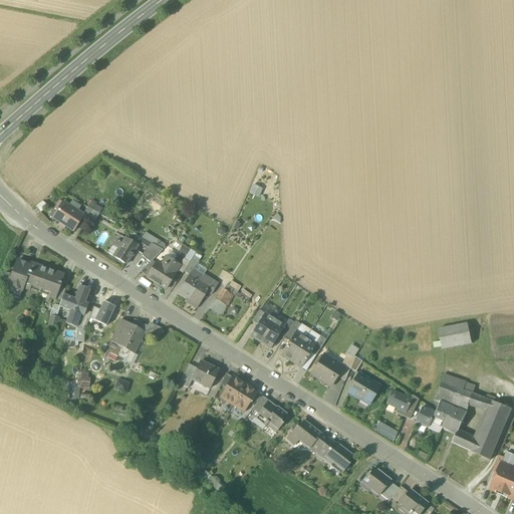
[(253,186),(249,195),(258,199),(262,190),(253,186)]
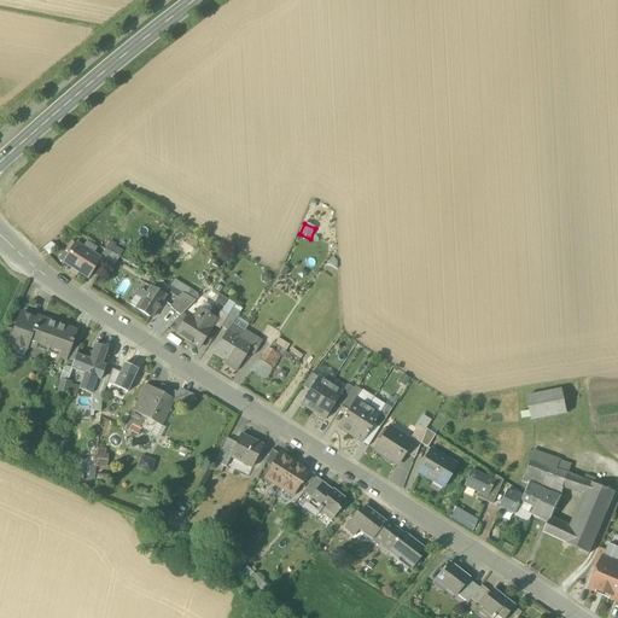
[(87,242),(82,249),(93,256),(98,249),(87,242)]
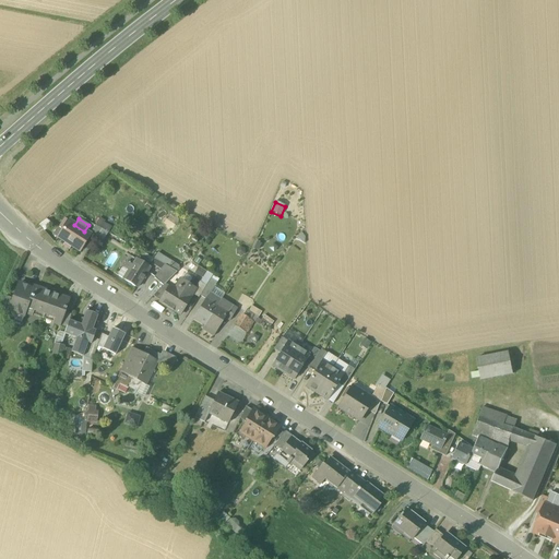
[(39,226),(44,232),(51,225),(47,219),(39,226)]
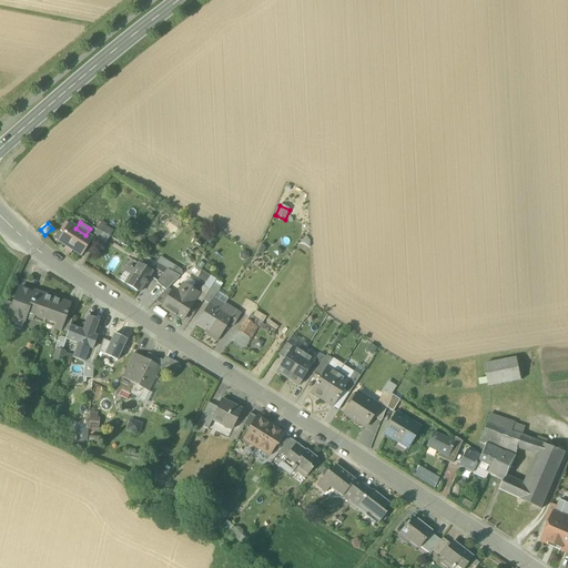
[(59,242),(81,256),(85,250),(92,239),(91,239),(85,235),(75,229),(70,224),(59,242)]
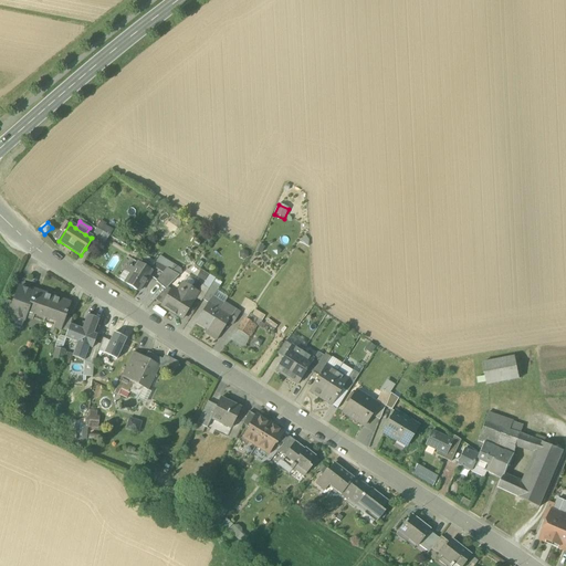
[(98,239),(103,232),(96,229),(93,234),(98,239)]
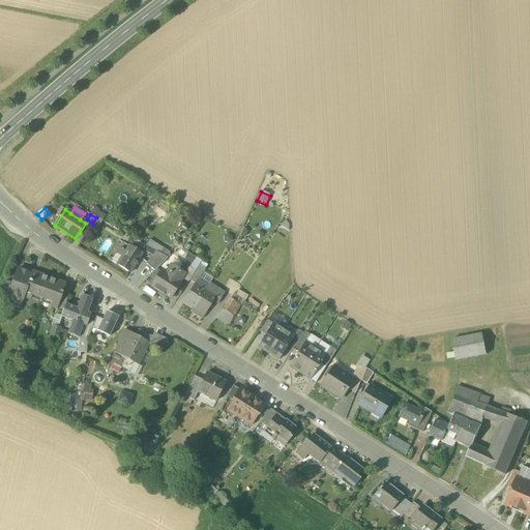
[(96,217),(92,224),(90,228),(96,232),(102,222),(96,217)]
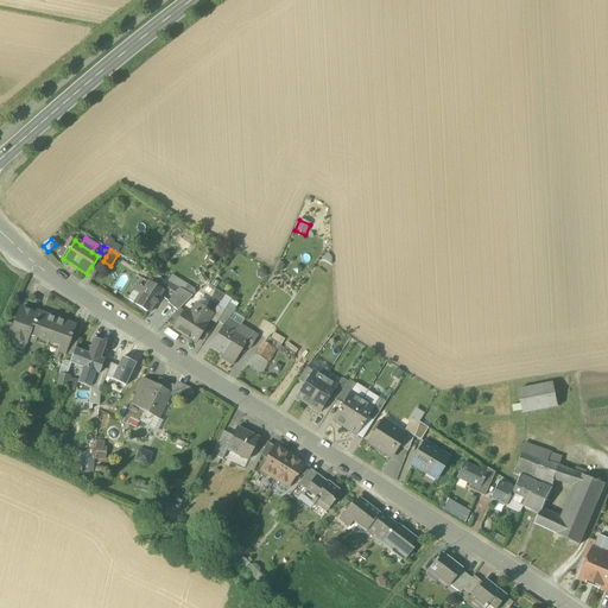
[(92,267),(97,271),(103,261),(106,257),(100,252),(97,255),(99,255),(92,267)]
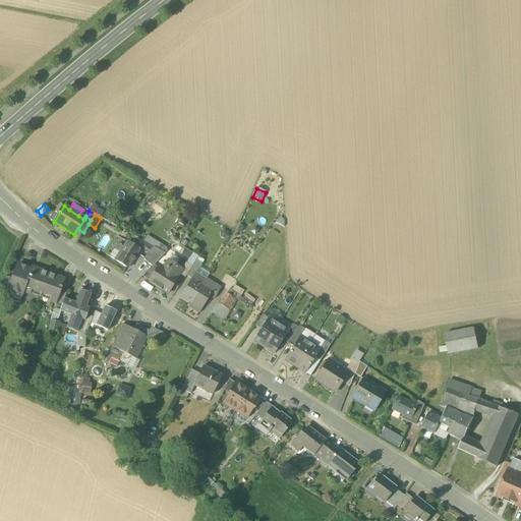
[(228,233),(224,230),(220,233),(220,237),(224,240),(228,237),(228,233)]
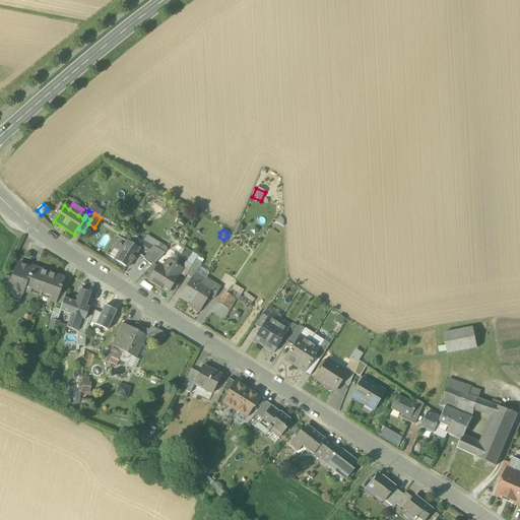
[(143,242),(153,248),(156,249),(159,245),(159,244),(146,236),(143,242)]
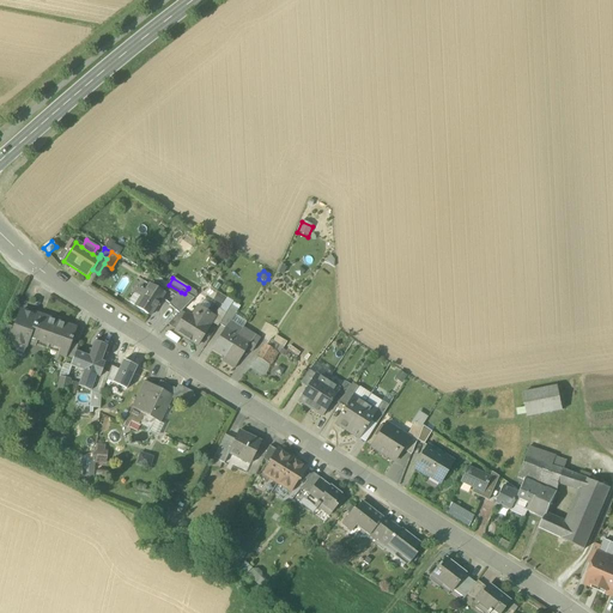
[(165,291),(176,297),(181,292),(169,285),(165,291)]
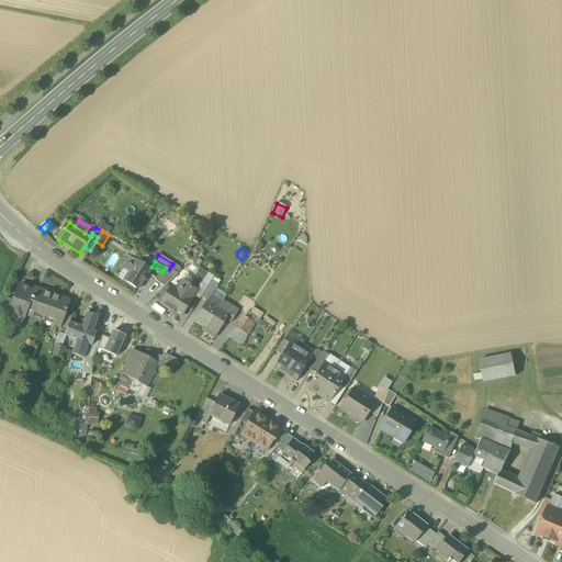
[(137,290),(150,270),(138,262),(135,269),(128,263),(124,270),(128,273),(124,281),(137,290)]
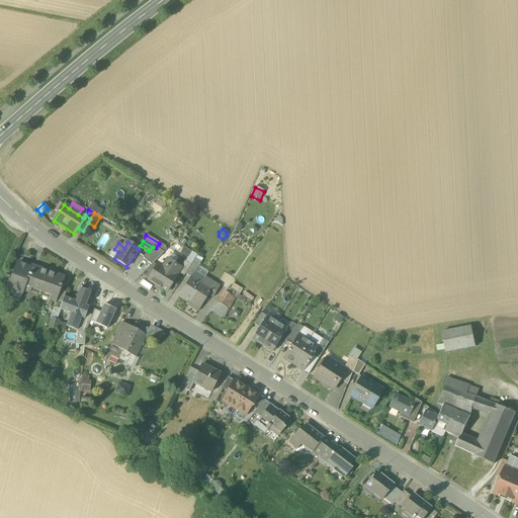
[(156,248),(164,253),(164,252),(166,251),(165,247),(159,244),(156,248)]
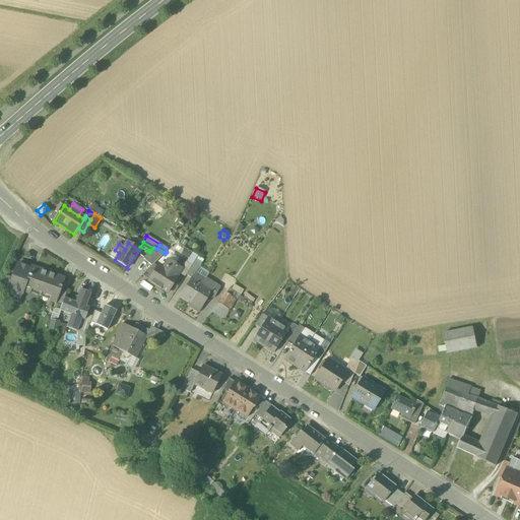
[(142,276),(149,280),(154,272),(155,273),(159,268),(153,264),(165,254),(156,249),(153,248),(149,252),(143,260),(151,266),(142,276)]
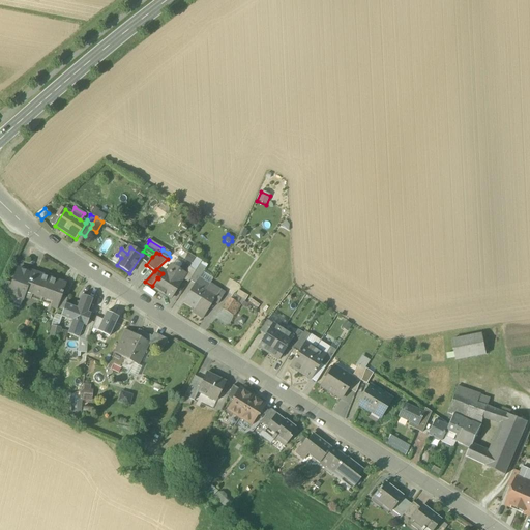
[(121,258),(117,255),(116,255),(111,262),(117,265),(121,258)]
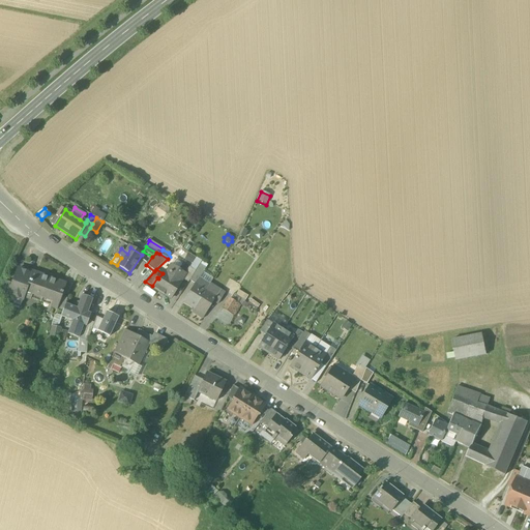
[(196,258),(189,268),(196,271),(200,265),(202,262),(196,258)]
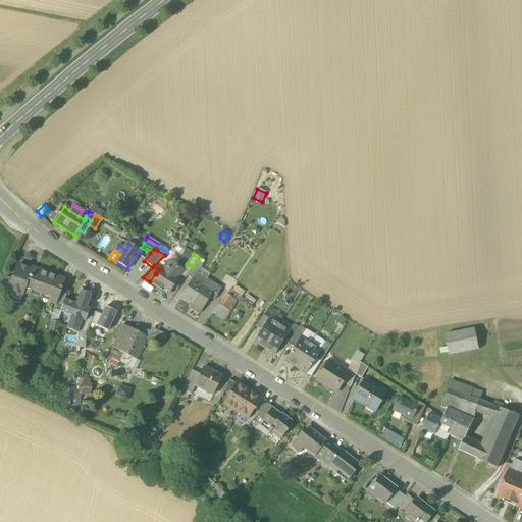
[(168,262),(175,266),(179,260),(171,256),(168,262)]
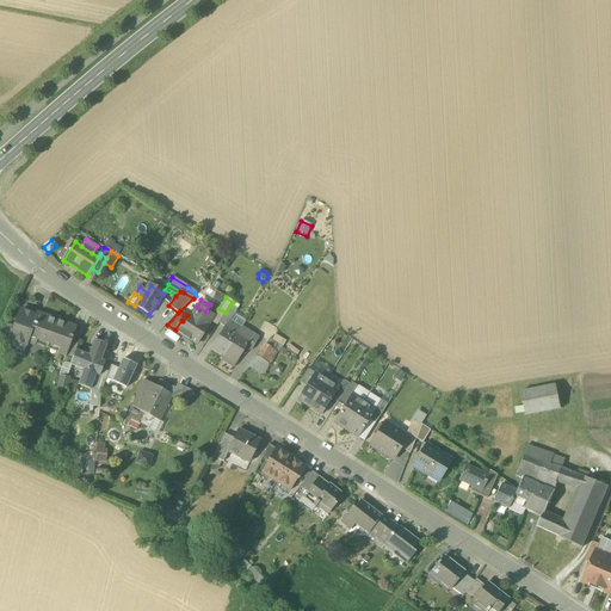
[(230,306),(226,313),(218,323),(224,328),(229,321),(229,320),(230,321),(234,314),(236,310),(230,306)]
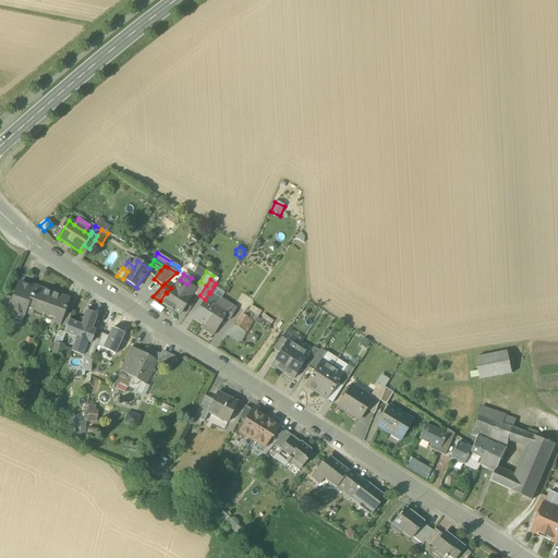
[(159,303),(179,316),(193,294),(195,290),(194,289),(187,284),(180,280),(174,287),(172,286),(171,288),(167,293),(166,292),(160,301),(159,303)]
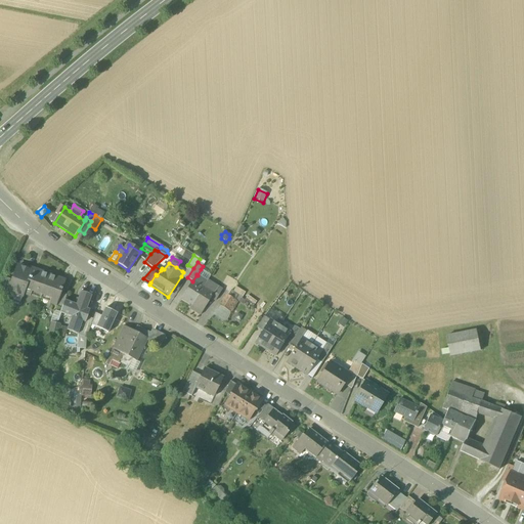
[(186,279),(187,277),(193,268),(187,265),(186,264),(182,271),(183,272),(181,276),(186,279)]
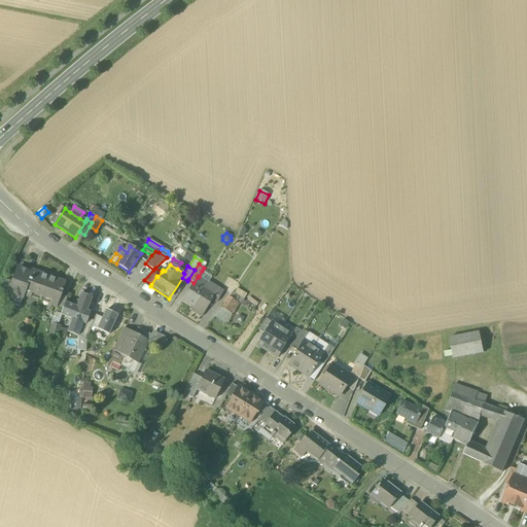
[(22,300),(24,295),(23,295),(28,283),(22,281),(26,269),(18,268),(12,282),(11,282),(7,293),(7,294),(11,299),(16,301),(22,300)]
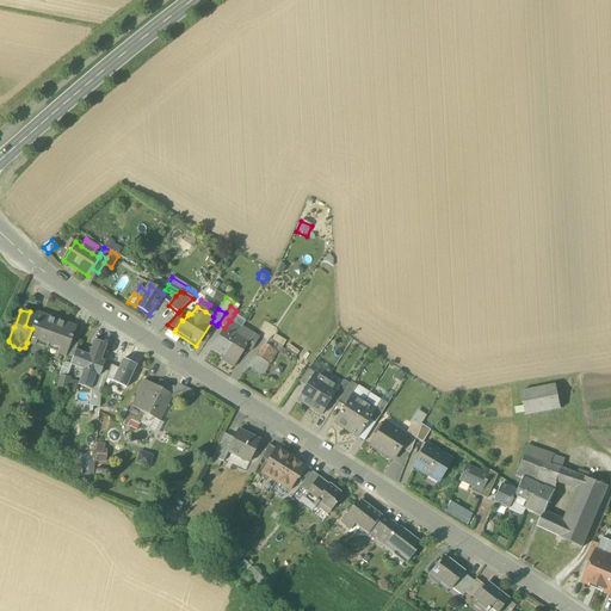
[(25,326),(32,328),(37,314),(30,312),(25,326)]
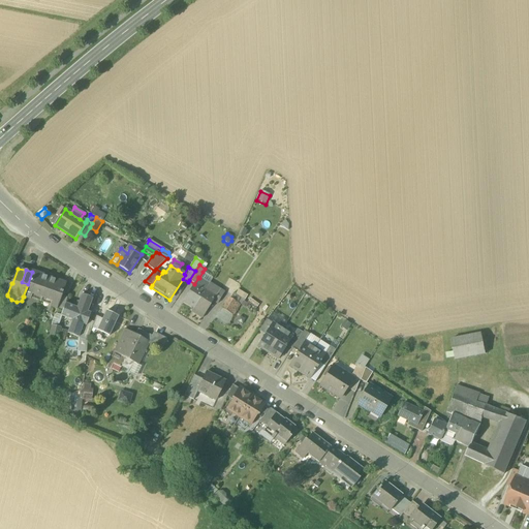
[(32,296),(41,299),(49,278),(32,272),(28,284),(23,297),(24,297),(30,299),(32,296)]
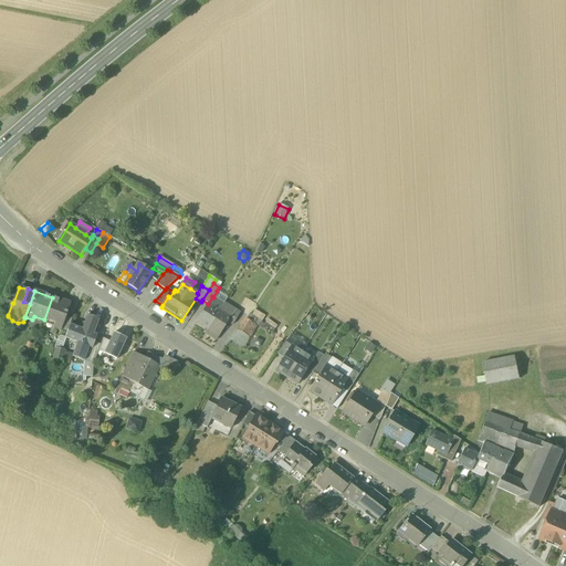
[(228,299),(217,291),(213,297),(212,296),(212,297),(223,305),(224,303),(228,299)]
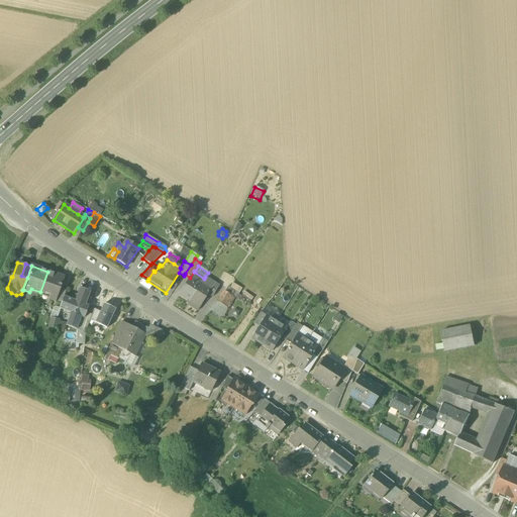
[(65,278),(47,272),(40,292),(49,296),(48,299),(56,302),(60,290),(65,278)]
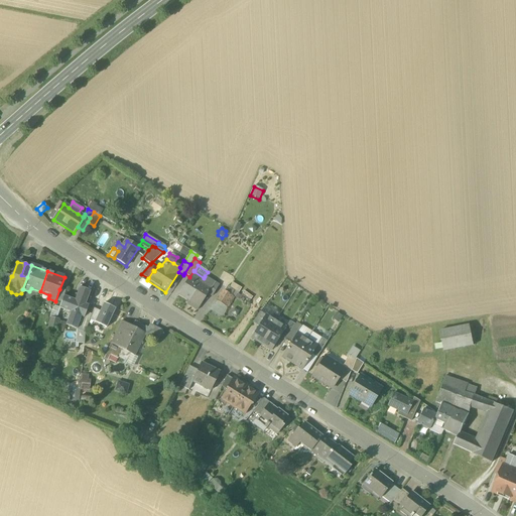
[(178,294),(189,300),(201,282),(204,278),(194,271),(189,277),(178,294)]
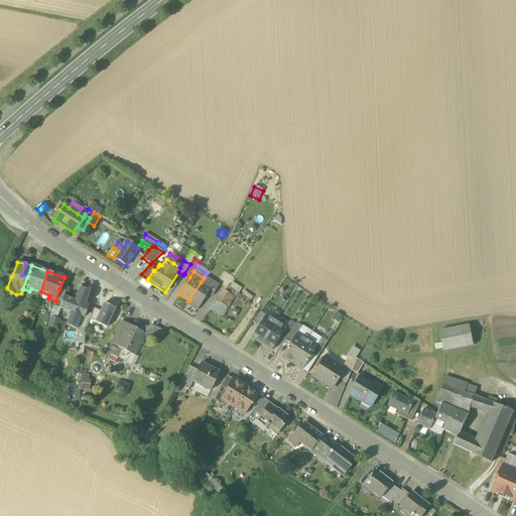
[(0,286),(5,289),(7,288),(7,287),(11,276),(5,274),(0,286)]
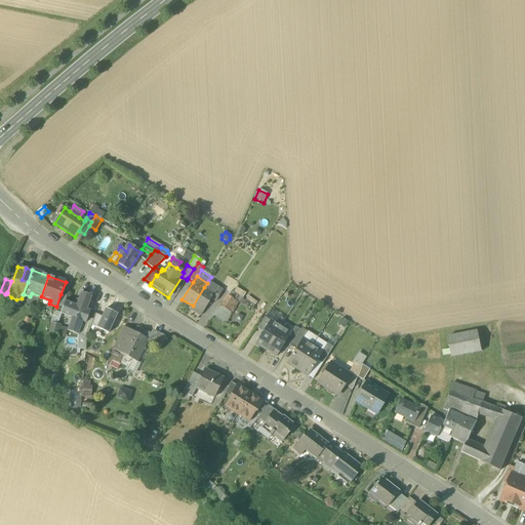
[(223,290),(208,281),(207,283),(204,287),(214,293),(216,291),(219,293),(218,295),(219,296),(223,290)]
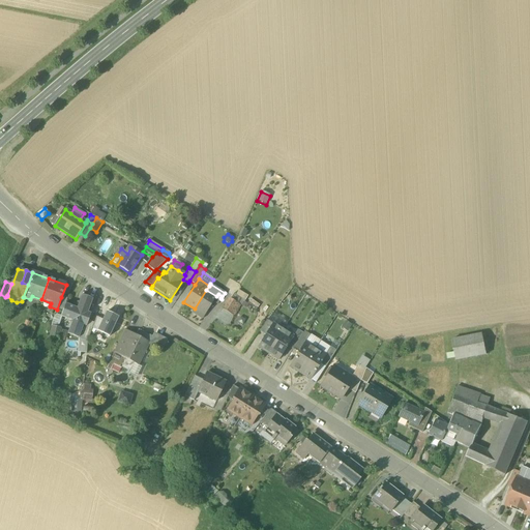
[(216,296),(206,290),(195,308),(193,313),(203,319),(213,302),(216,296)]
